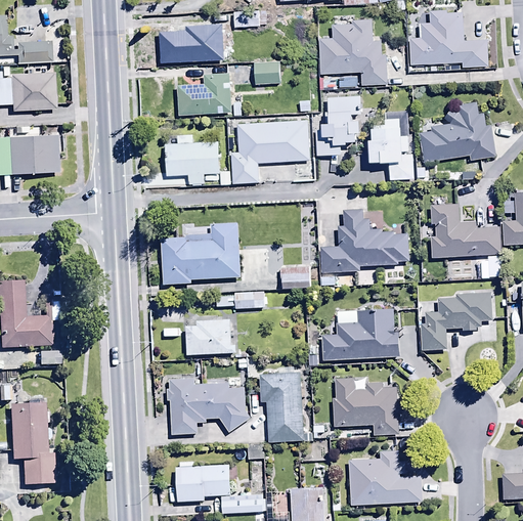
[(408,38),(410,64),(461,61),(462,66),(488,64),(486,39),(464,40),(462,10),(445,11),(445,8),(429,9),(429,22),(420,22),(420,37),(408,38)]
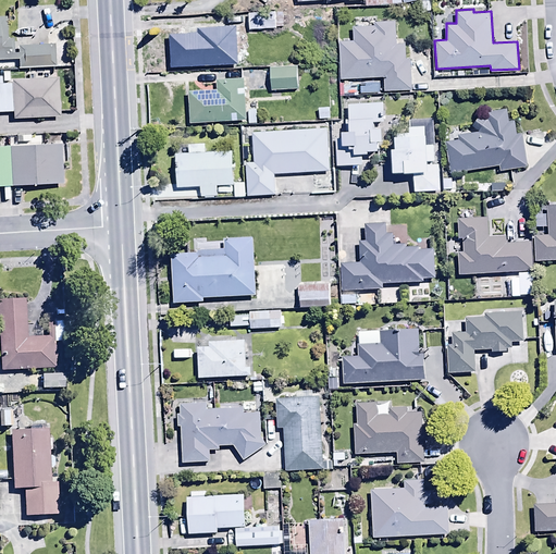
[(247,13),(247,28),(276,27),(276,25),(283,25),(283,12),(247,13)]
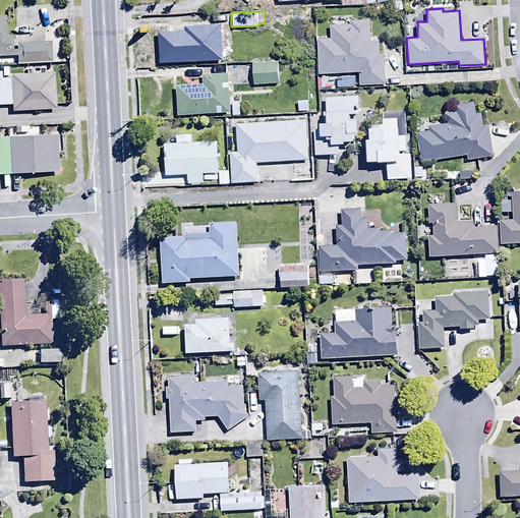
[(5,35),(4,14),(0,14),(0,54),(16,54),(16,60),(51,59),(50,40),(16,41),(15,38),(10,39),(10,35),(5,35)]
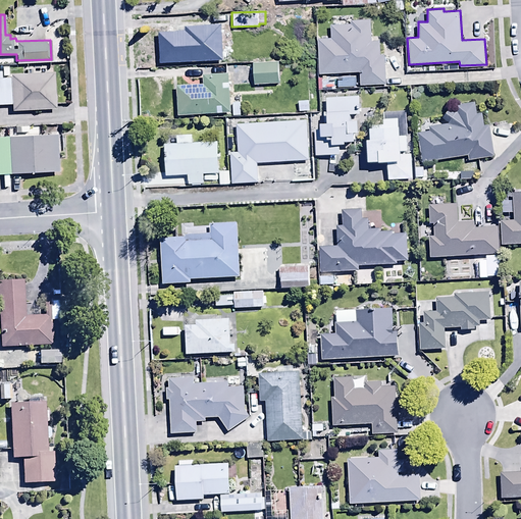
[(318,38),(319,73),(359,71),(359,85),(384,84),(384,54),(380,54),(379,40),(370,40),(370,18),(350,19),(350,23),(329,23),(330,38),(318,38)]
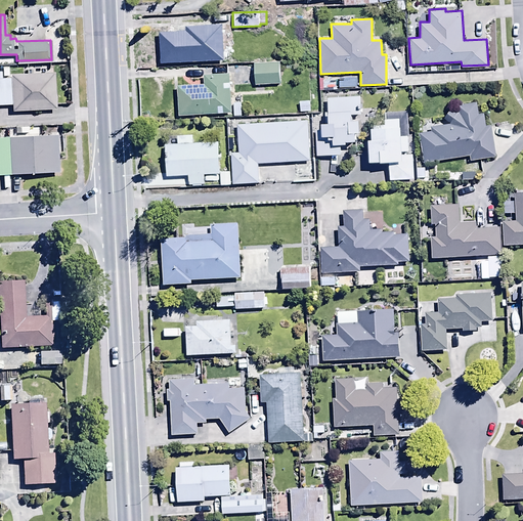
[(159,30),(161,61),(223,59),(221,23),(179,24),(179,30),(159,30)]
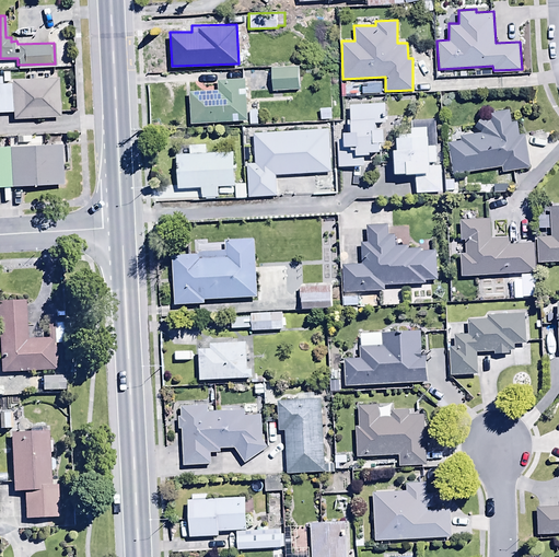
[(299,66),(270,67),(271,86),(300,86),(299,66)]
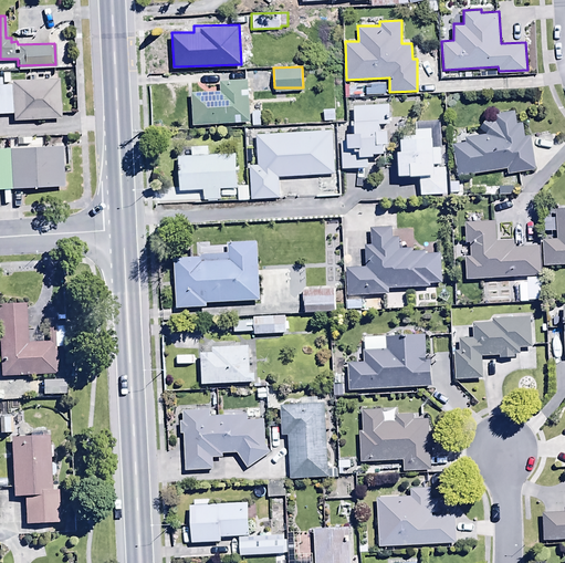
[(0,112),(12,112),(12,118),(60,116),(58,77),(10,80),(10,83),(0,84),(0,75),(0,112)]
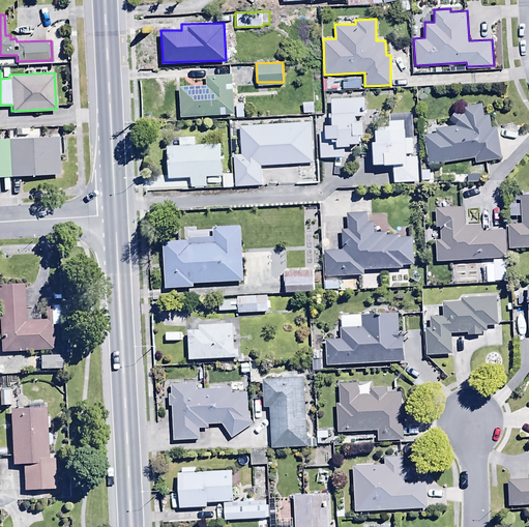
[(179,85),(181,116),(234,113),(232,74),(206,75),(206,83),(179,85)]
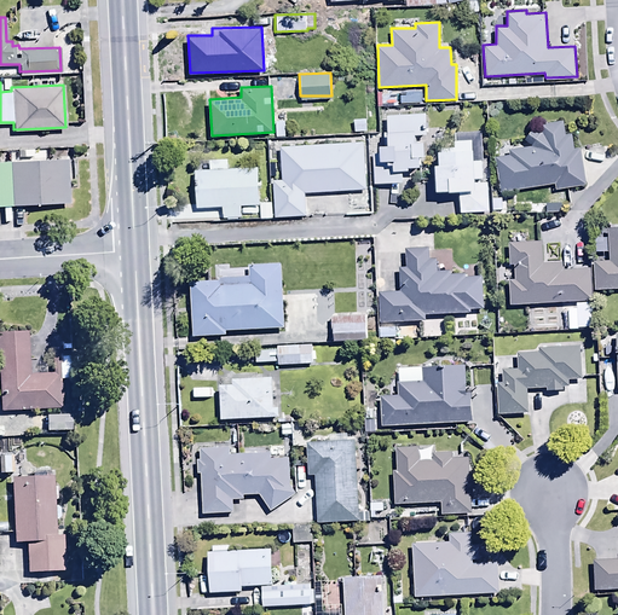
[(426,111),(386,112),(386,144),(380,144),(380,152),(374,152),(374,181),(403,181),(403,170),(409,170),(409,166),(421,166),(421,155),(425,155),(425,139),(417,139),(417,134),(426,134),(426,111)]
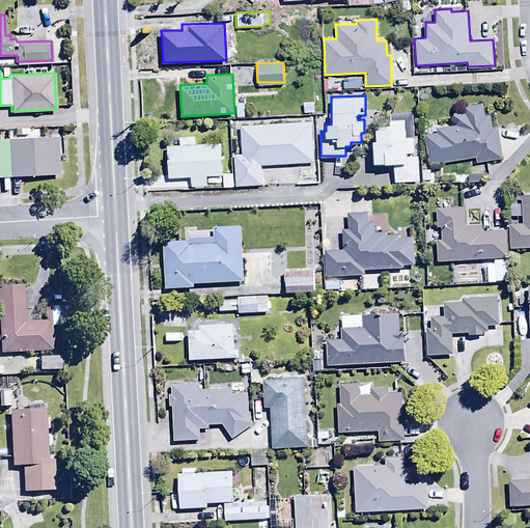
[(448,120),(454,124),(437,128),(437,131),(424,133),(428,163),(475,157),(476,161),(502,157),(497,126),(492,127),(490,112),(484,113),(483,102),(463,105),(464,112),(457,108),(448,120)]
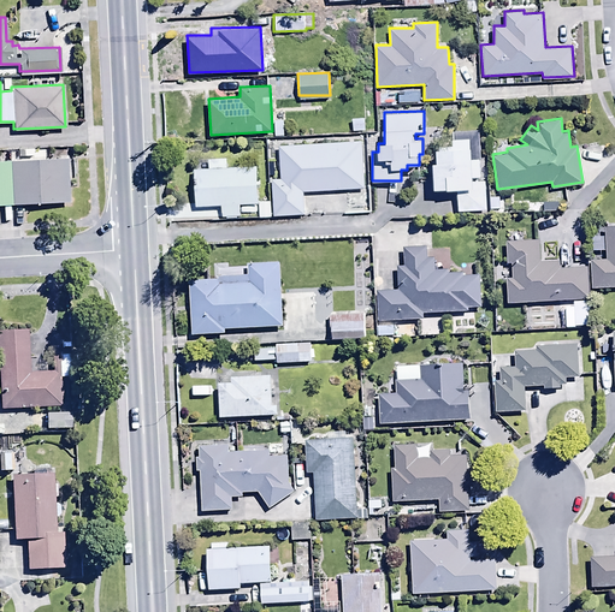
[(438,161),(435,161),(436,189),(456,189),(457,211),(486,211),(485,180),(480,180),(480,159),(473,159),(472,146),(469,147),(468,138),(451,138),(451,144),(438,144),(438,161)]
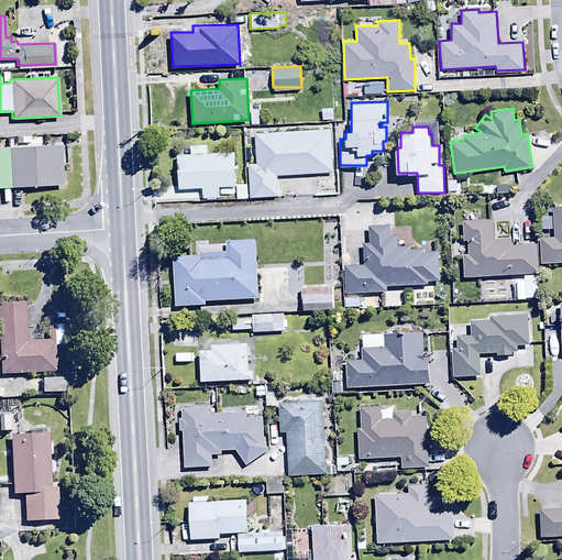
[(190,143),(190,152),(177,153),(178,188),(201,187),(201,198),(219,197),(218,186),(235,186),(237,198),(246,197),(246,183),(235,183),(234,150),(206,152),(205,143),(190,143)]
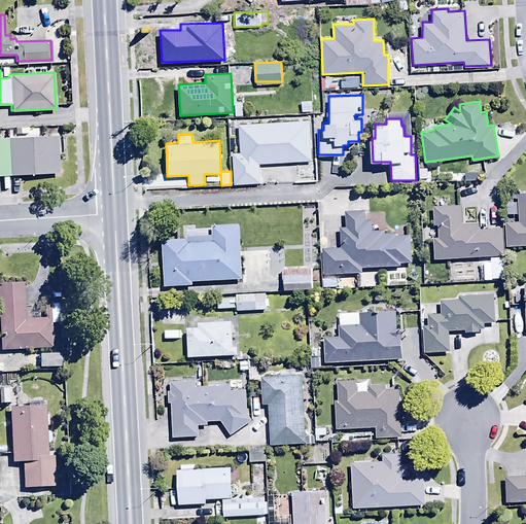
[(0,174),(59,172),(57,136),(0,138),(0,174)]
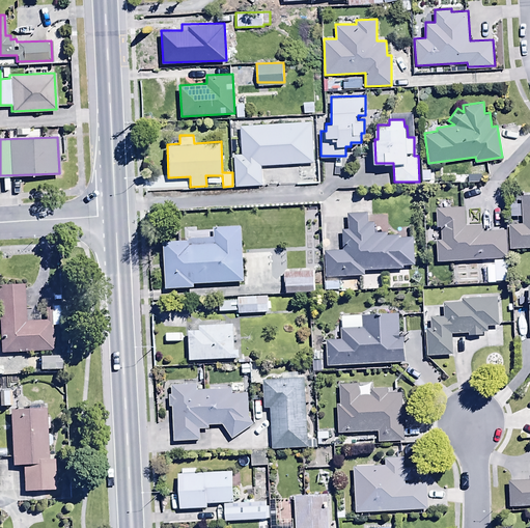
[(318,159),(295,160),(296,183),(319,182),(318,159)]
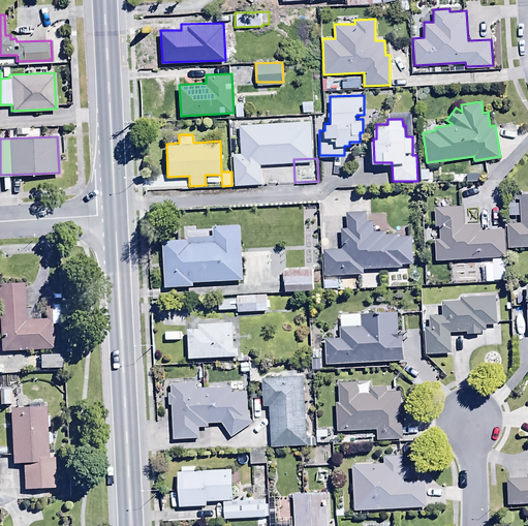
[(507,222),(508,247),(527,246),(527,194),(519,195),(520,222),(507,222)]
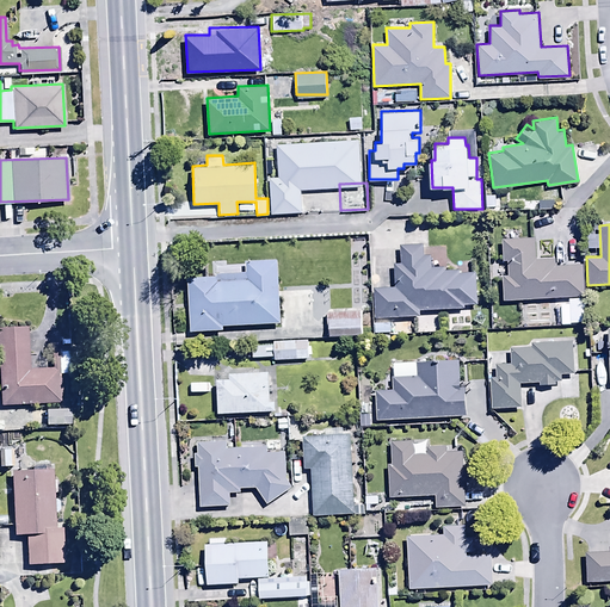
[(501,276),(501,299),(568,297),(568,303),(560,303),(561,323),(583,322),(581,264),(556,264),(556,258),(536,258),(535,236),(503,237),(503,260),(509,260),(509,276),(501,276)]
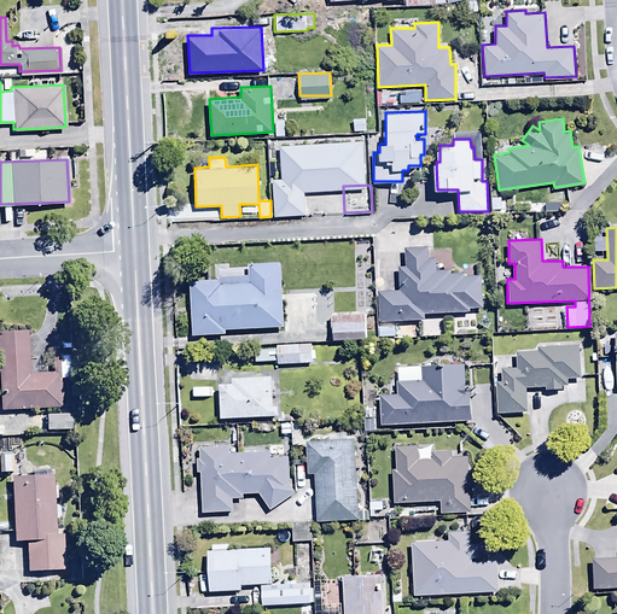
[(378,291),(379,322),(423,321),(423,314),(469,311),(469,309),(482,308),(481,276),(463,278),(463,273),(449,273),(449,270),(436,270),(435,258),(426,258),(426,247),(405,249),(406,265),(397,265),(399,290),(378,291)]
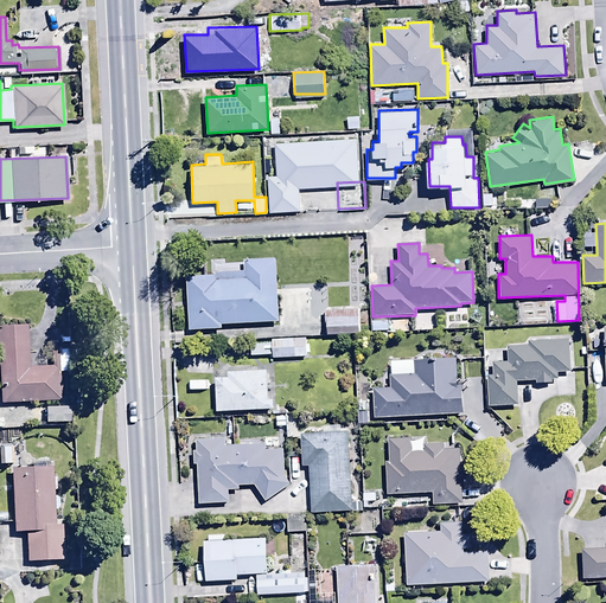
[(223,327),(222,324),(278,320),(274,257),(243,258),(243,270),(215,271),(215,276),(185,278),(187,329),(223,327)]
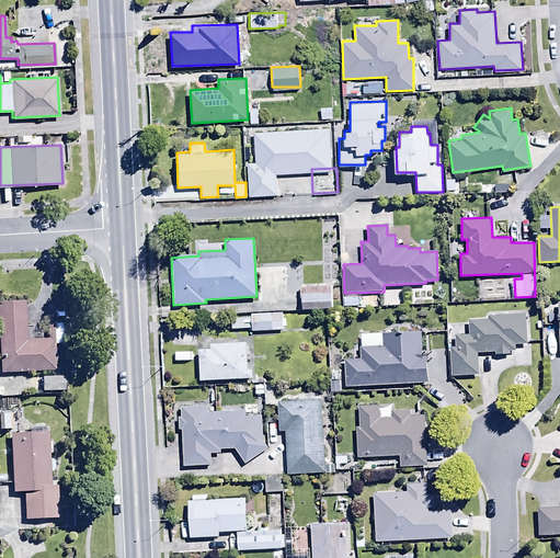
[(331,308),(331,285),(298,286),(299,299),(301,299),(301,308),(331,308)]
